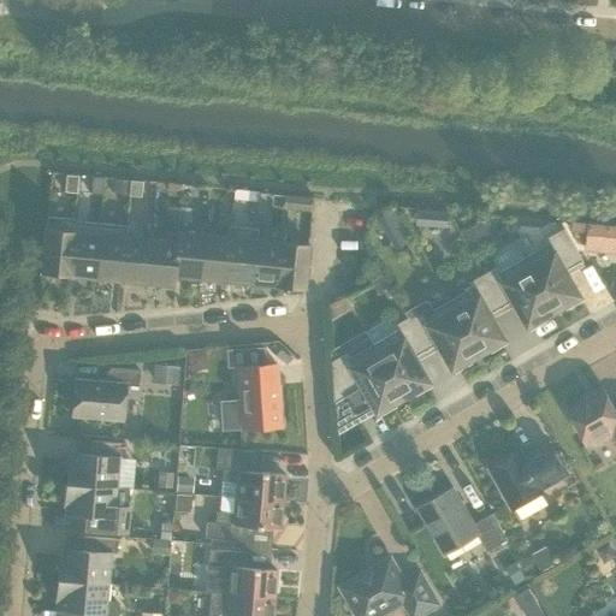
[(65,193),(77,194),(78,176),(66,176),(65,193)]
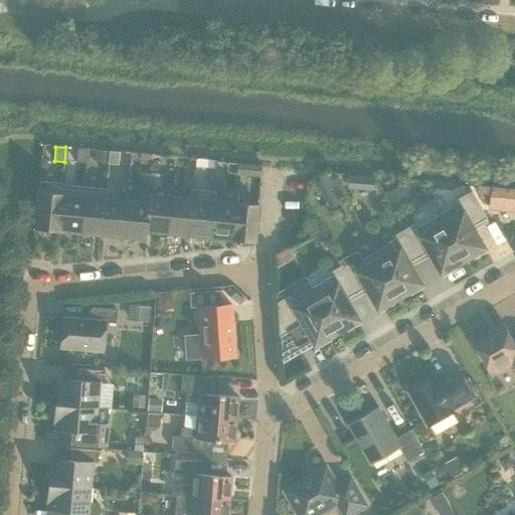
[(88,149),(77,148),(76,163),(87,164),(88,149)]
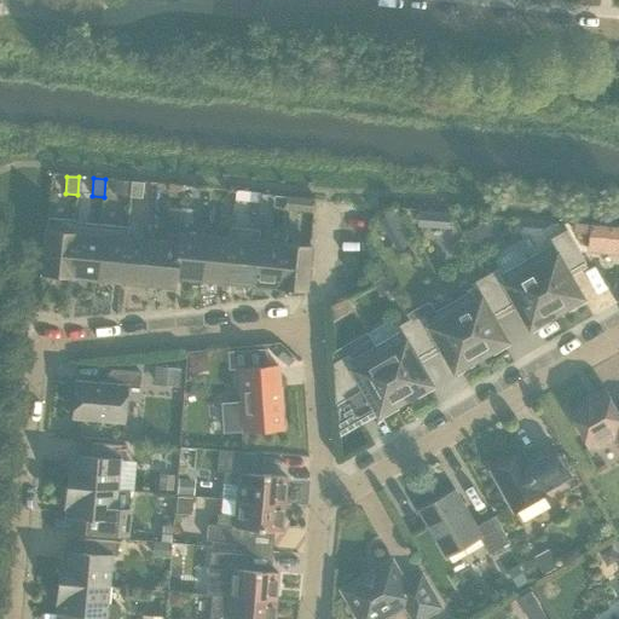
[(129,194),(131,181),(116,179),(115,191),(129,194)]
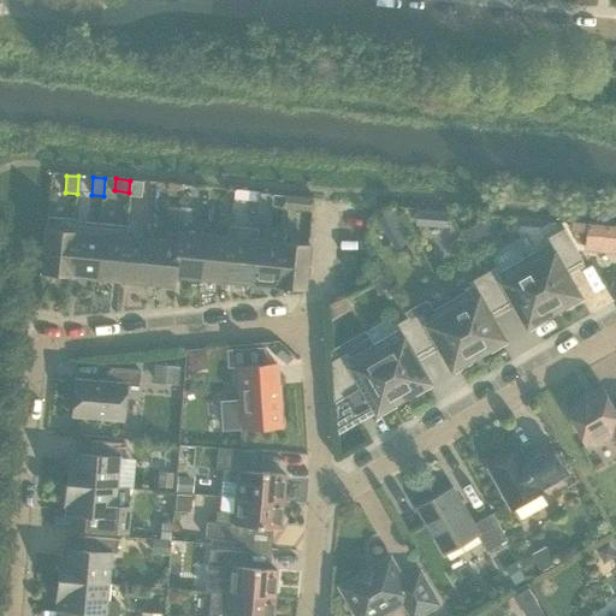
[(142,182),(130,181),(129,193),(129,196),(141,197),(142,182)]
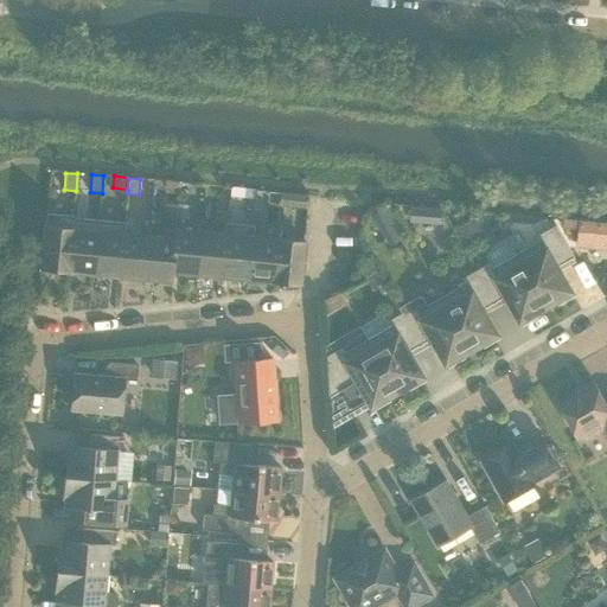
[(166,181),(165,192),(179,193),(180,183),(166,181)]
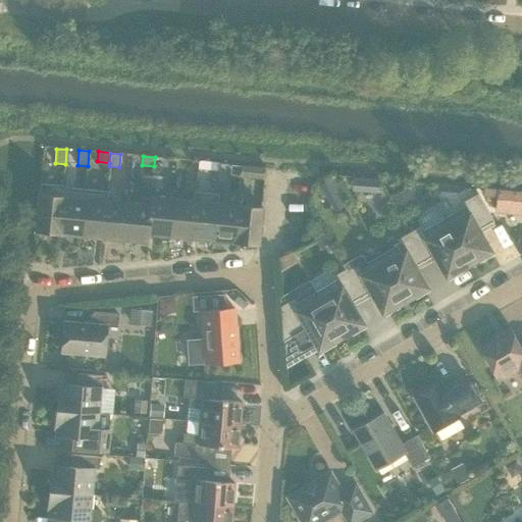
[(199,161),(198,169),(210,170),(211,162),(199,161)]
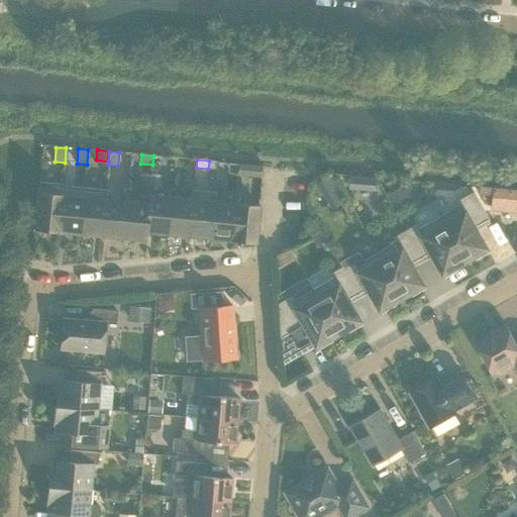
[(238,176),(262,178),(263,166),(240,164),(238,176)]
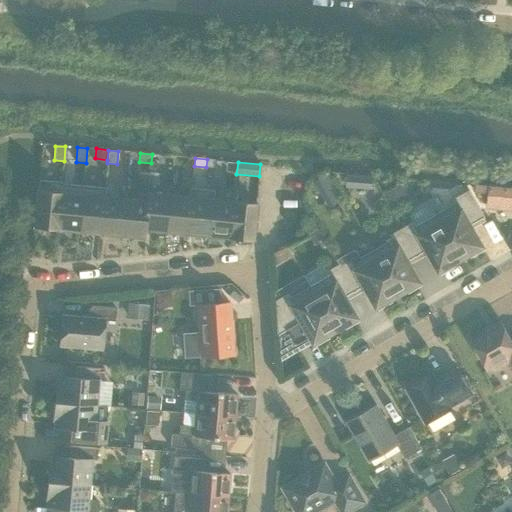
[(215,167),(214,178),(223,179),(224,168),(215,167)]
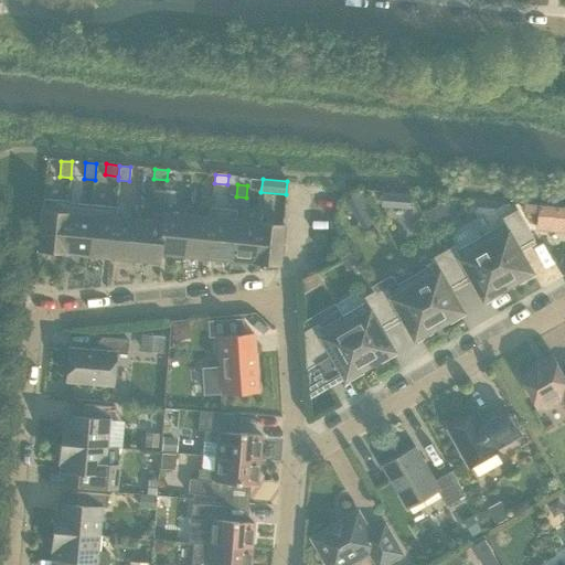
[(155,189),(153,201),(164,202),(166,190),(155,189)]
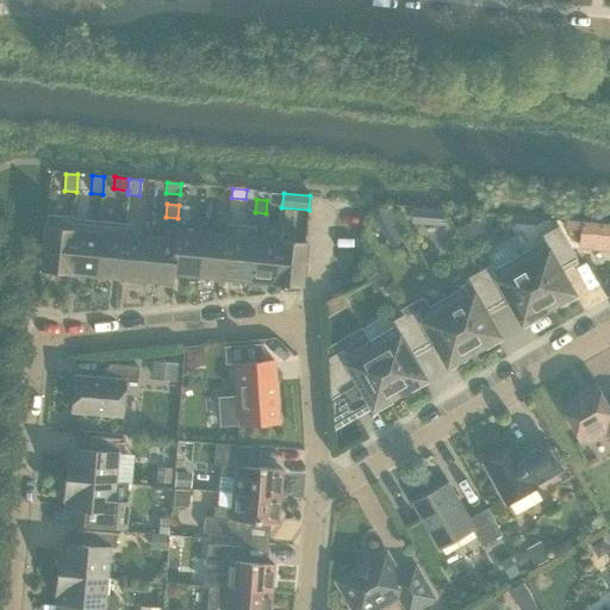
[(190,219),(191,205),(179,204),(179,205),(178,218),(190,219)]
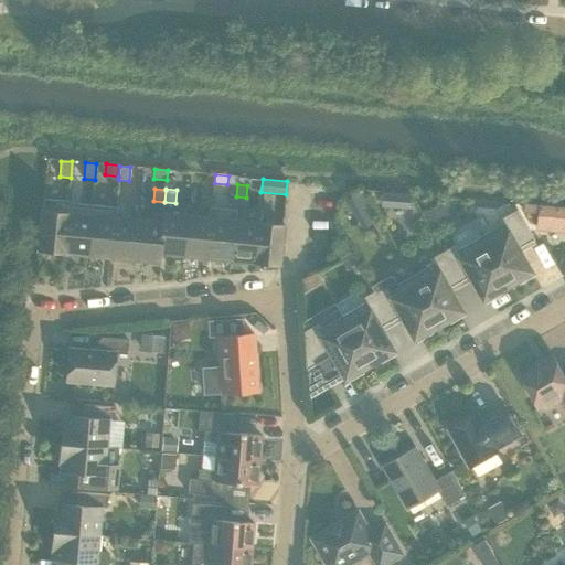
[(371,201),(363,189),(350,196),(356,209),(371,201)]
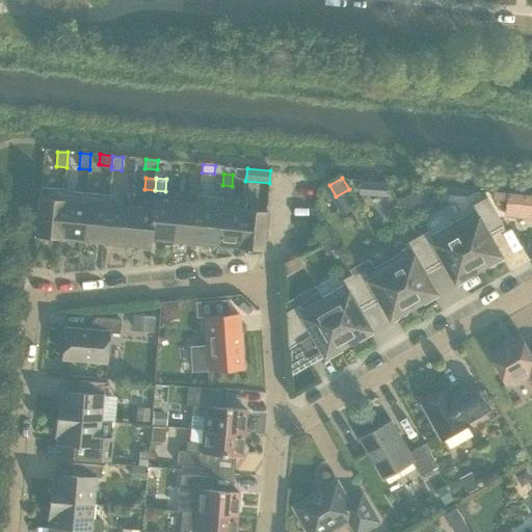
[(388,182),(378,181),(377,194),(387,195),(388,182)]
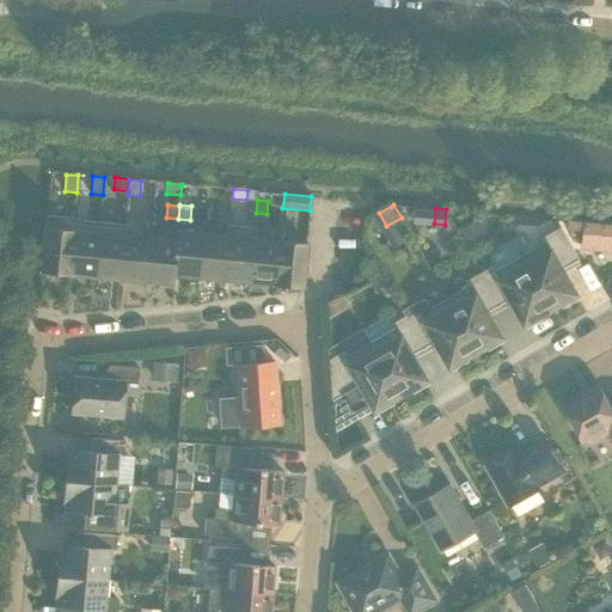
[(219,213),(218,221),(230,222),(230,214),(219,213)]
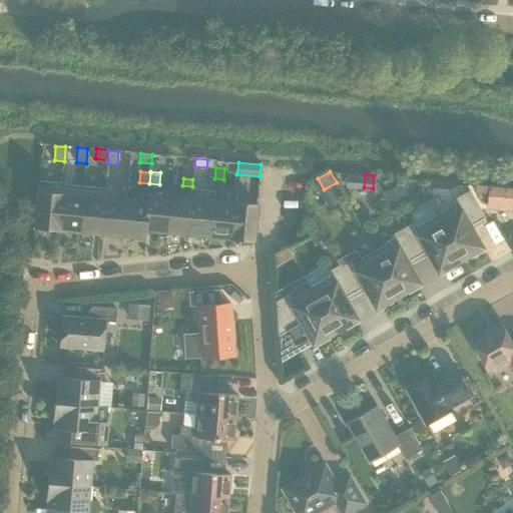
[(342,179),(341,203),(363,204),(364,180),(342,179)]
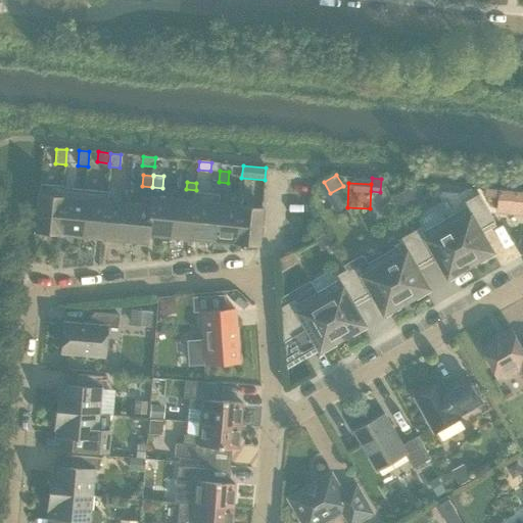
[(59,235),(59,233),(64,187),(40,184),(36,233),(59,235)]
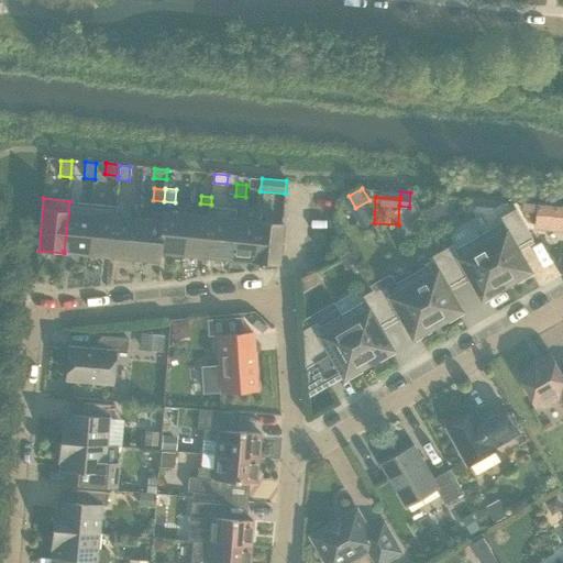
[(92,203),(69,201),(64,251),(87,253),(92,203)]
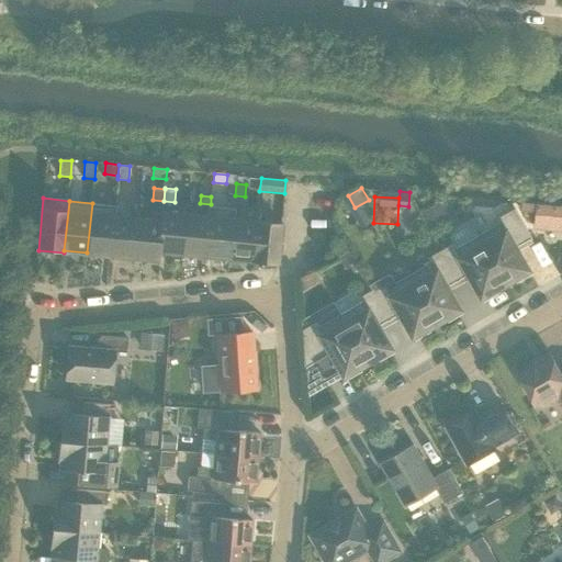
[(448,215),(439,201),(424,210),(433,224),(448,215)]
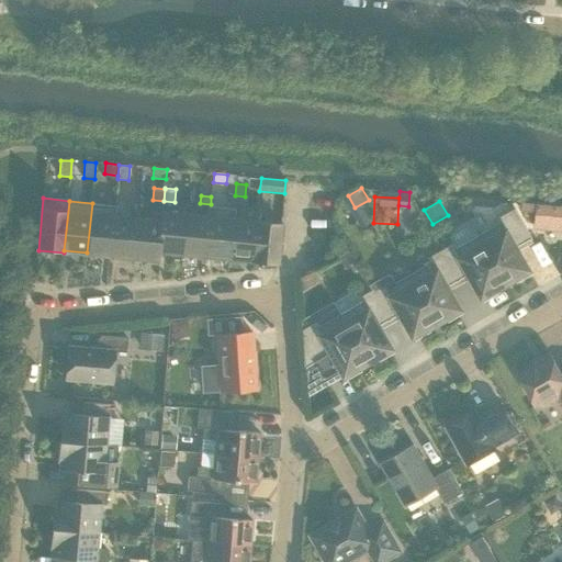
[(561,203),(538,202),(536,228),(561,229),(561,203)]
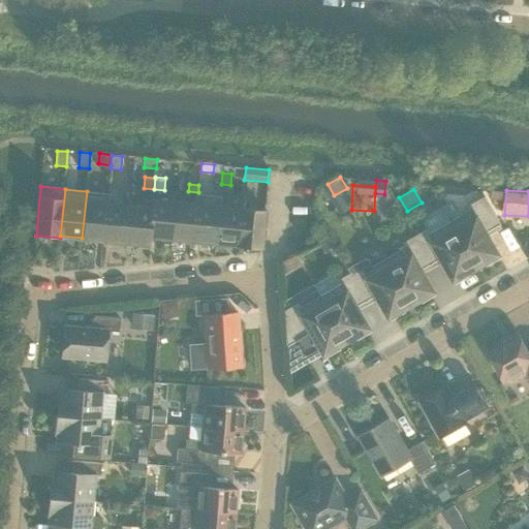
[(82,238),(104,241),(107,204),(110,194),(87,191),(82,238)]
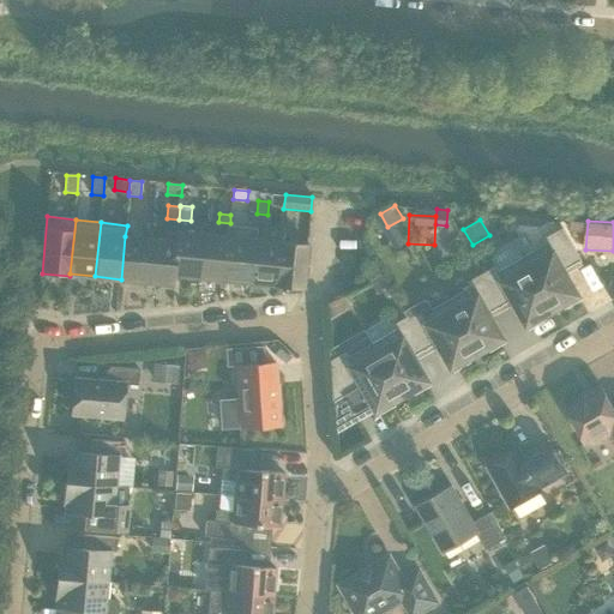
[(223,280),(251,282),(256,240),(257,228),(229,226),(228,238),(223,280)]
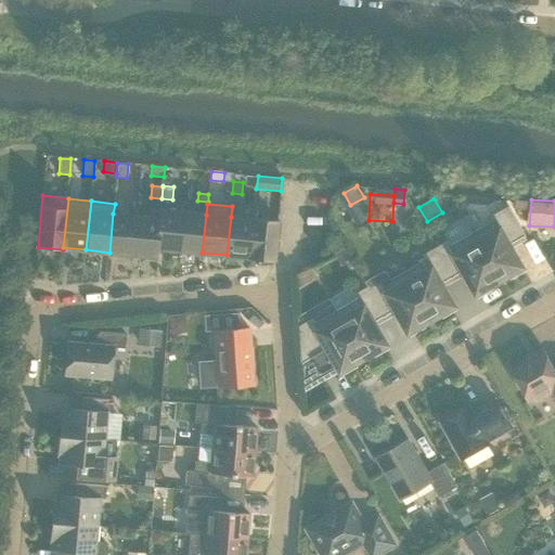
[(474,233),(501,280),(511,274),(512,278),(525,270),(510,244),(525,235),(525,236),(527,235),(510,206),(492,216),(494,220),(474,233)]
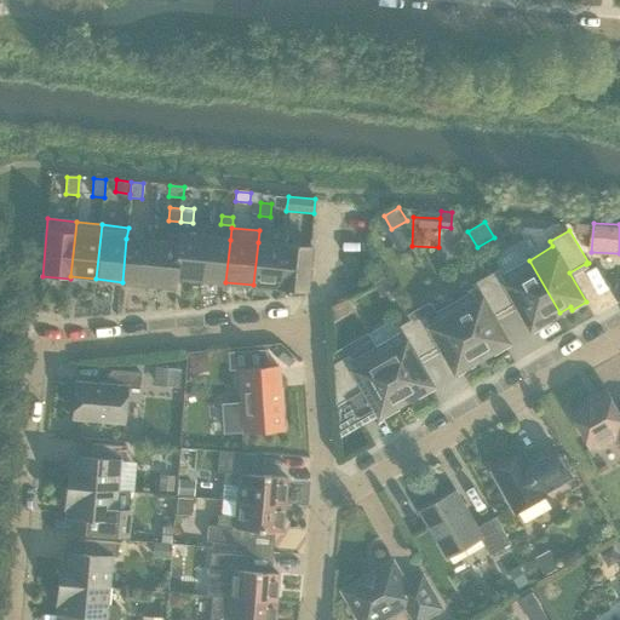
[(151,241),(148,285),(172,286),(178,235),(179,235),(167,234),(166,244),(151,241)]
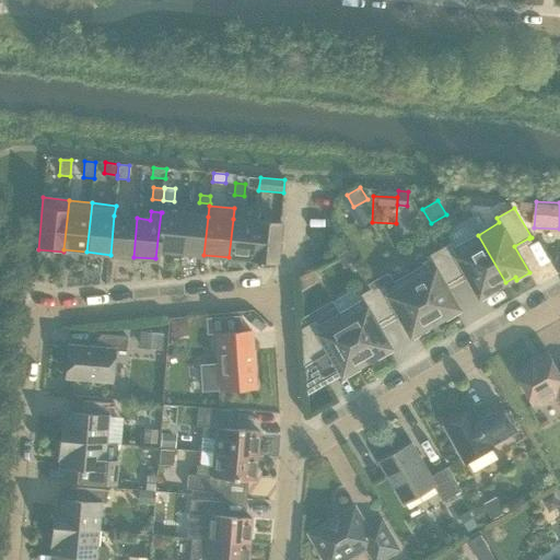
[(161,212),(155,258),(158,259),(159,251),(181,253),(184,213),(162,212),(161,212)]
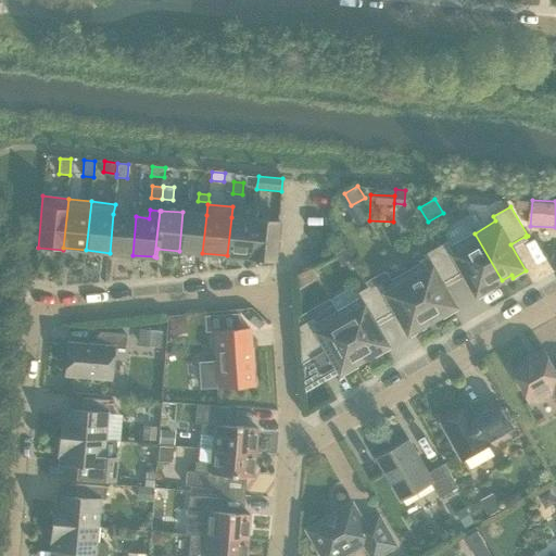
[(182,212),(179,251),(202,253),(206,215),(182,212)]
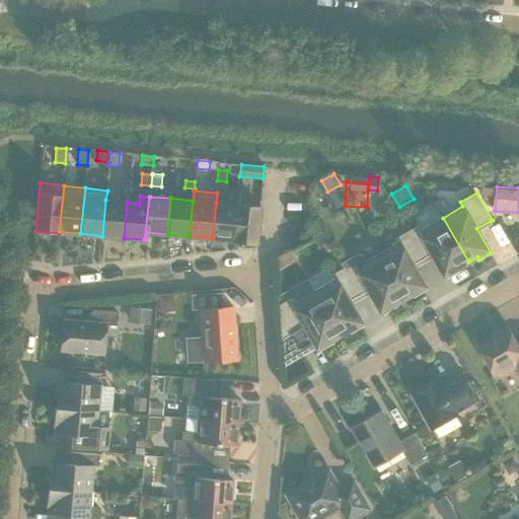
[(105,200),(102,236),(124,238),(127,202),(105,200)]
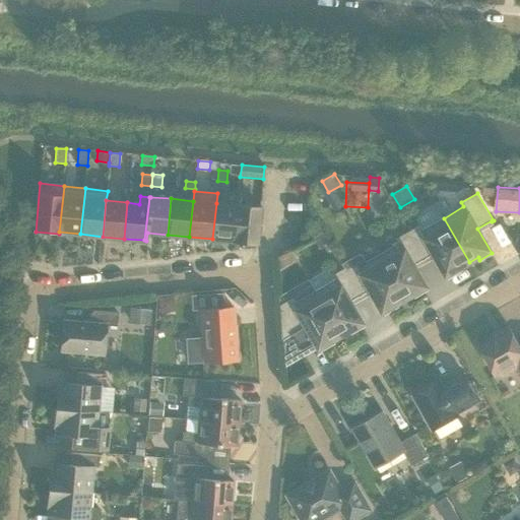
[(237,205),(216,203),(212,239),(233,241),(237,205)]
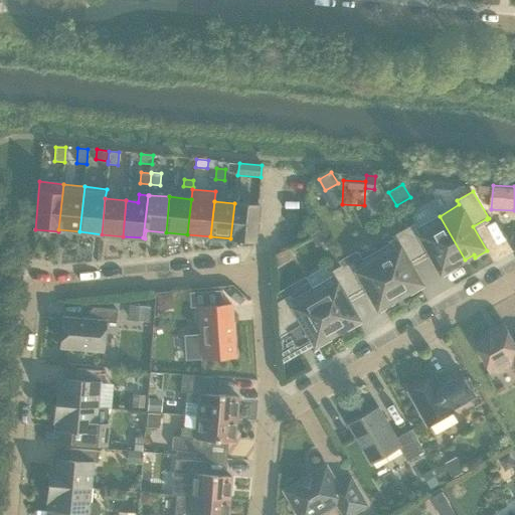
[(234,203),(230,238),(230,239),(253,241),(255,226),(258,204),(234,201),(234,203)]
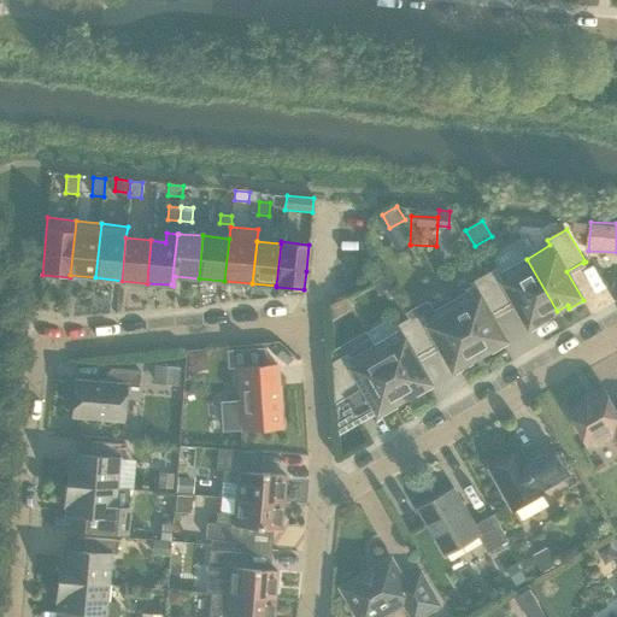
[(499,268),(486,275),(505,307),(517,300),(534,329),(547,321),(546,317),(557,311),(527,259),(503,272),(499,268)]
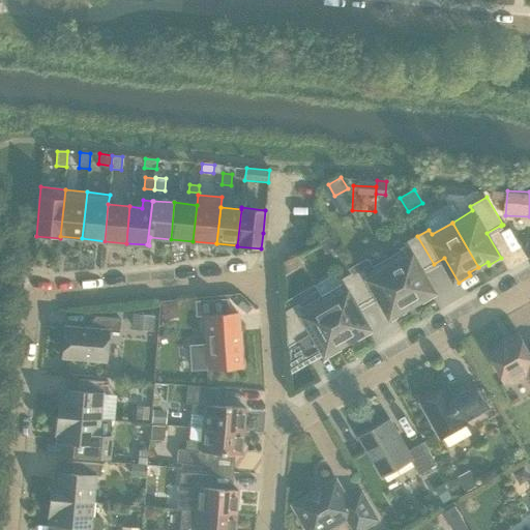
[(408,247),(387,259),(413,304),(422,298),(424,301),(437,295),(422,270),(434,264),(417,236),(405,243),(408,247)]
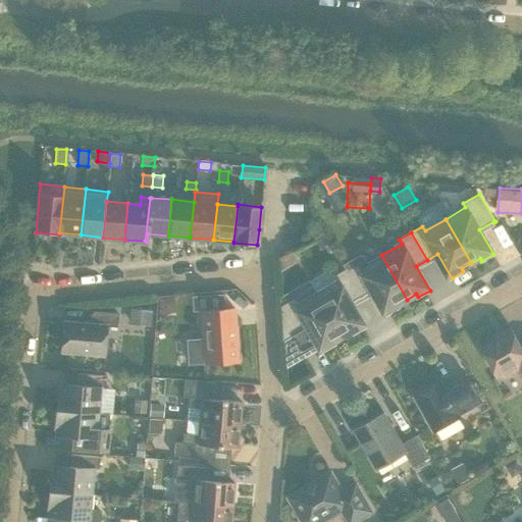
[(326,233),(321,237),(326,245),(331,242),(326,233)]
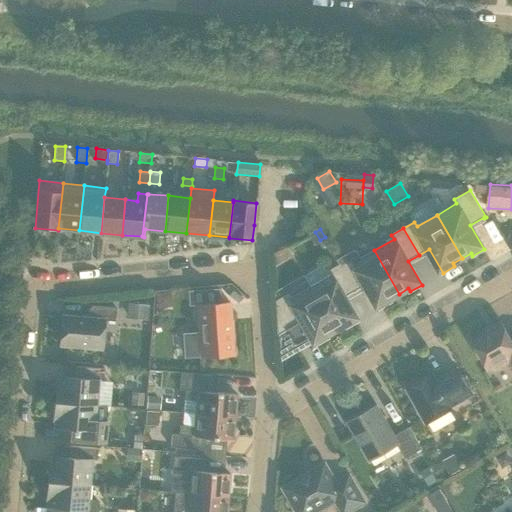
[(340,264),(356,291),(366,285),(380,309),(392,302),(390,299),(399,294),(374,250),(362,257),(359,251),(354,250),(338,259),(340,264)]
